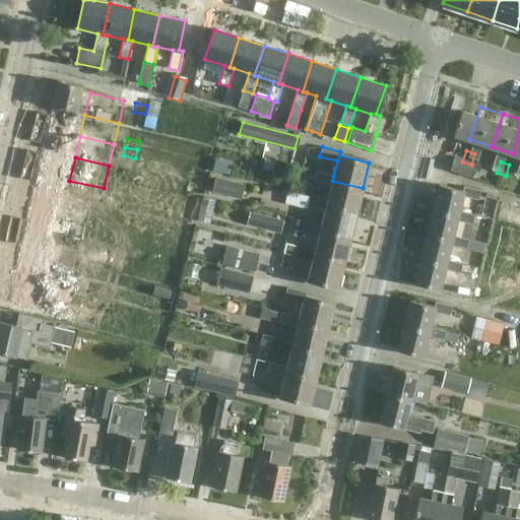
[(509,165),(506,176),(514,179),(518,167),(509,165)]
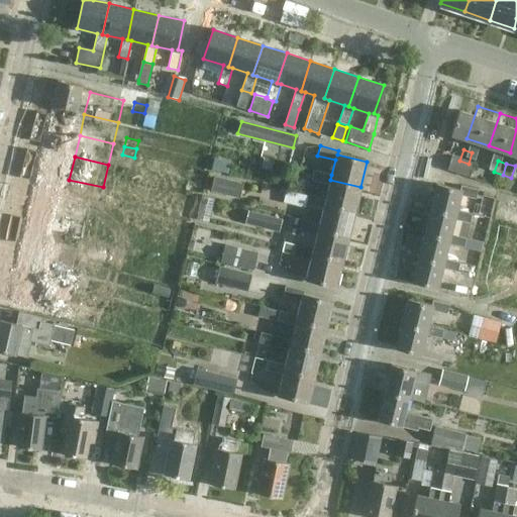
[(330,180),(331,175),(314,171),(311,180),(329,184),(325,199),(324,204),(354,212),(360,187),(330,180)]
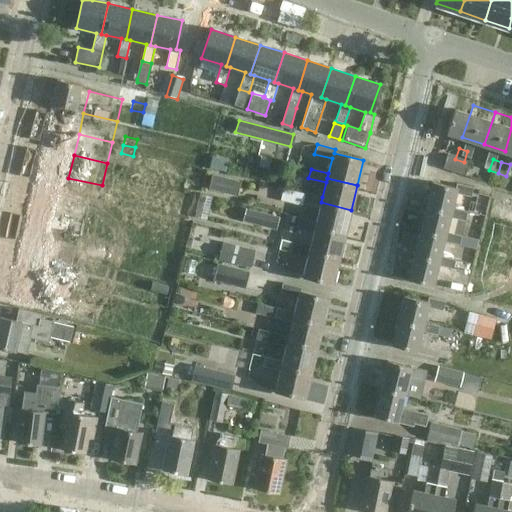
[(240,181),(212,174),(208,188),(236,195),(240,181)]
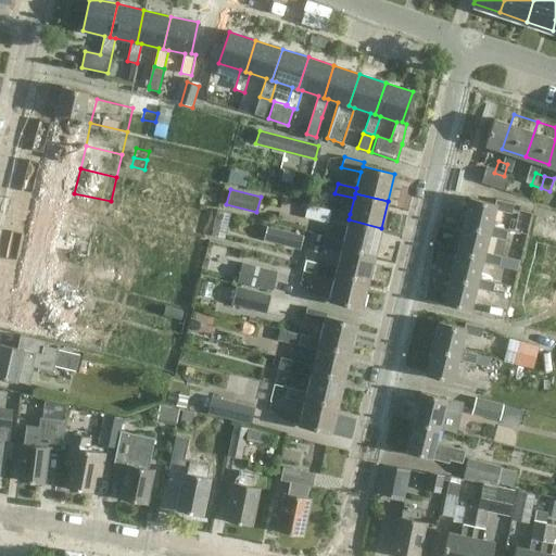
[(125,194),(123,204),(136,207),(138,198),(125,194)]
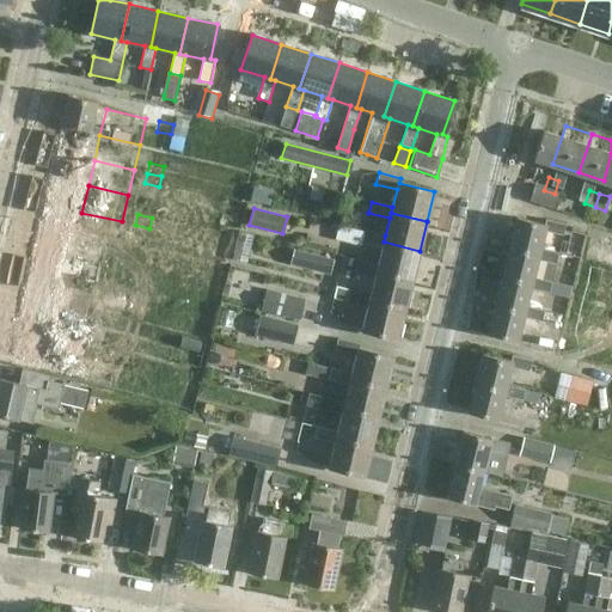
[(41,231),(13,349),(47,356),(74,238),(41,231)]
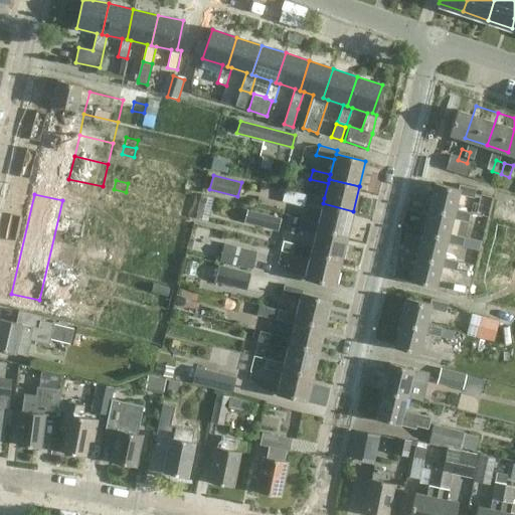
[(323,203),(324,198),(307,194),(304,204),(322,208),(318,223),(317,228),(347,235),(353,211),(323,203)]
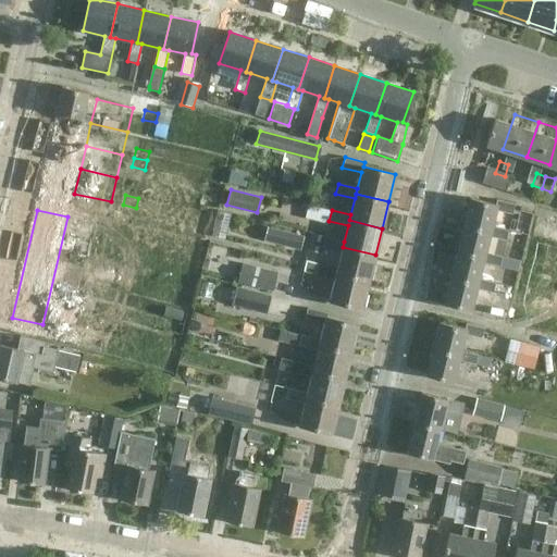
[(489,213),(483,237),(519,246),(525,221),(489,213)]
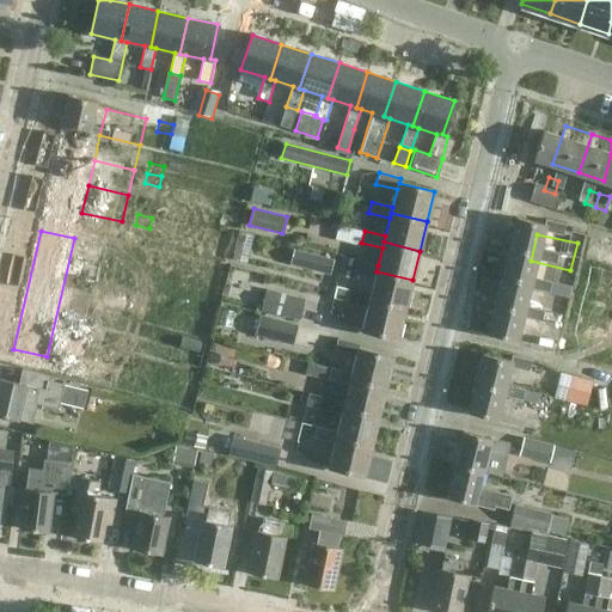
[(591,246),(588,256),(601,259),(604,250),(591,246)]
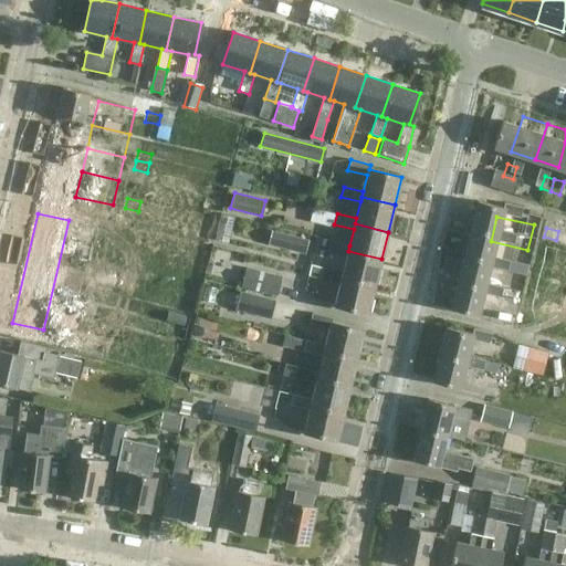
[(289,236),(273,231),(270,245),(285,249),(303,253),(306,239),(289,234),(289,236)]
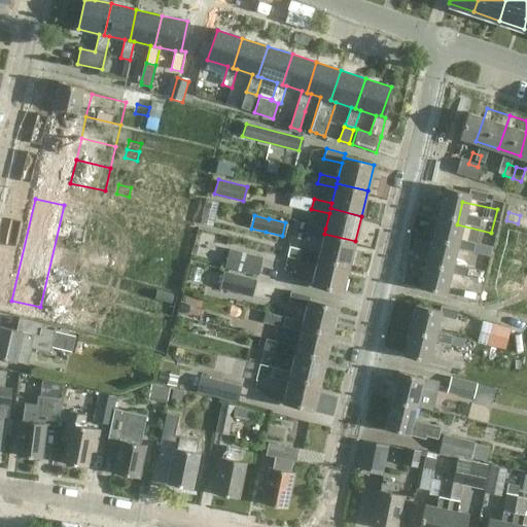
[(63,216),(58,239),(92,247),(97,224),(63,216)]
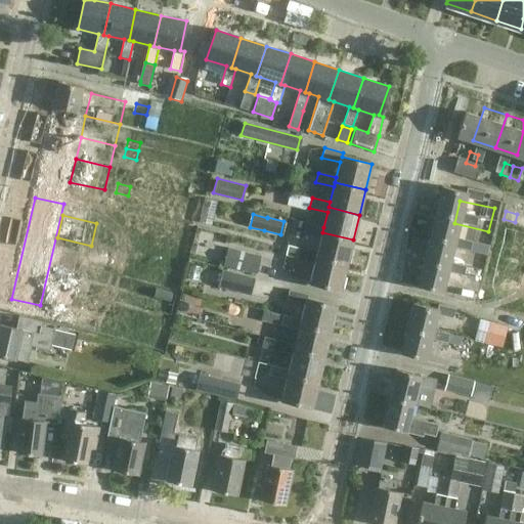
[(290,232),(302,235),(305,222),(293,219),(290,232)]
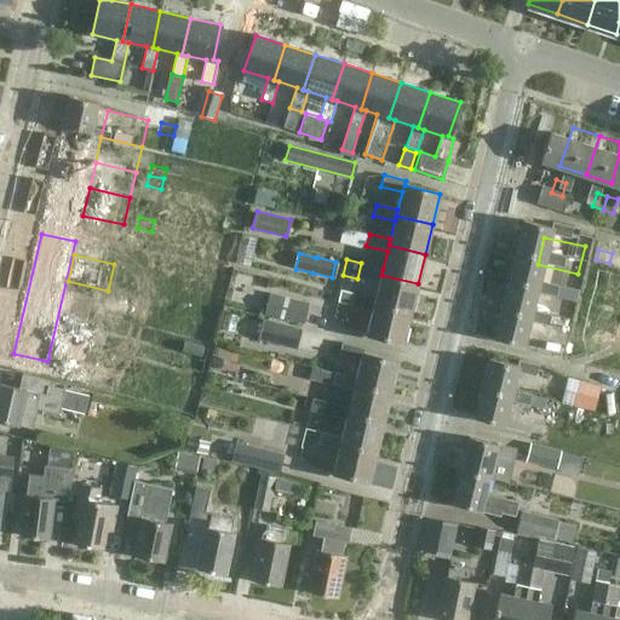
[(382,275),(383,269),(362,264),(359,275),(380,280),(375,298),(374,304),(411,313),(418,283),(382,275)]
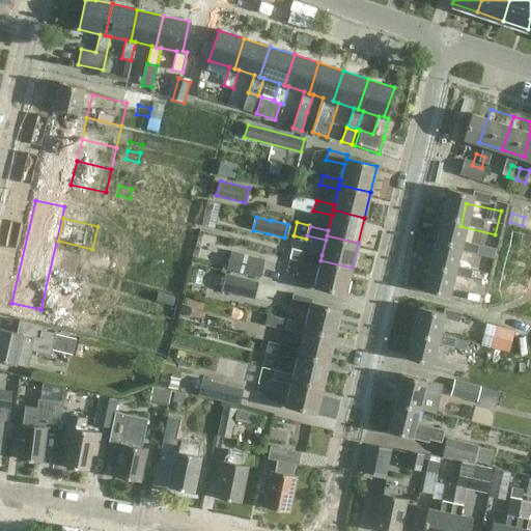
[(460,226),(455,248),(491,256),(495,234),(460,226)]
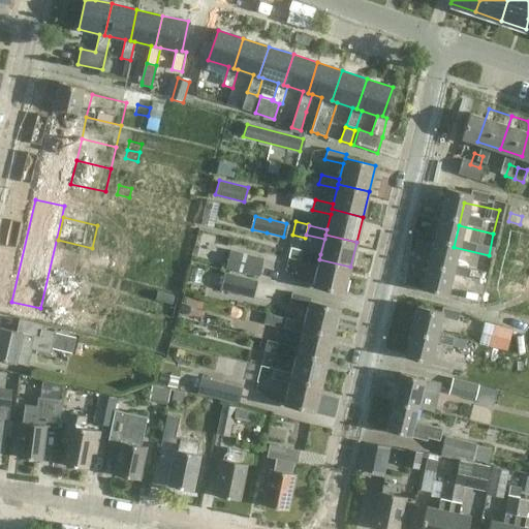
[(109,227),(106,237),(119,240),(121,230),(109,227)]
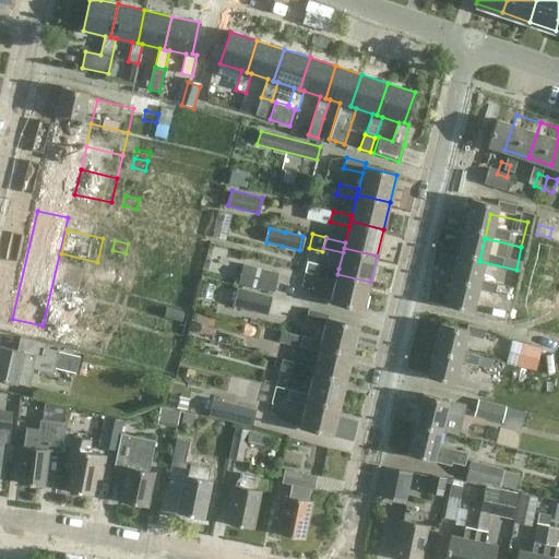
[(61,253),(56,277),(92,285),(97,262),(61,253)]
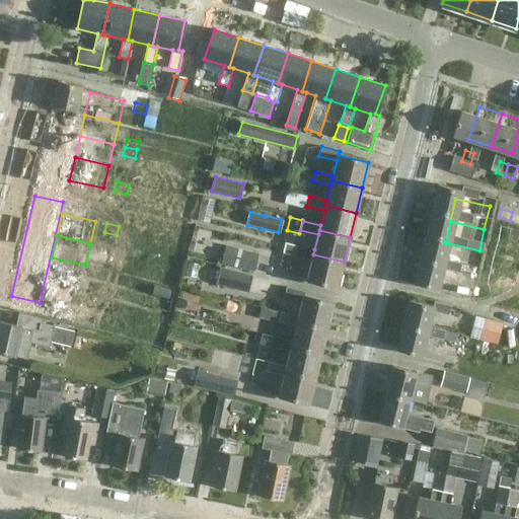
[(338,287),(344,262),(313,254),(314,249),(285,242),(283,252),(312,260),(307,280),(338,287)]
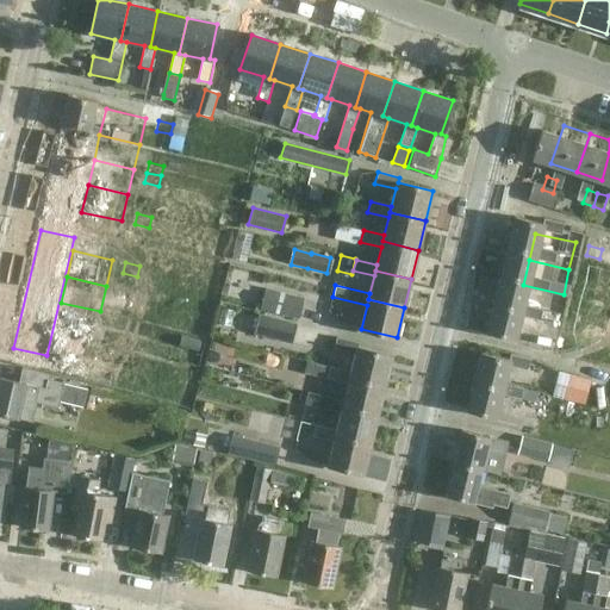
[(523,285),(517,310),(558,319),(564,294),(523,285)]
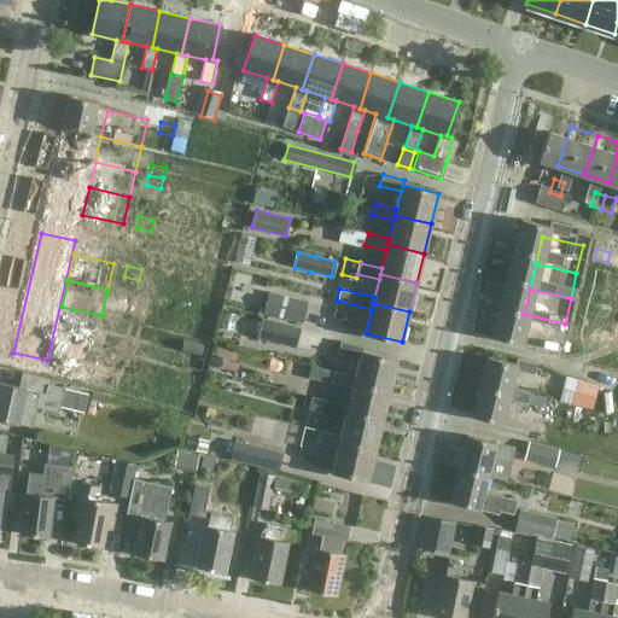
[(263,313),(302,322),(308,302),(269,291),(263,313)]
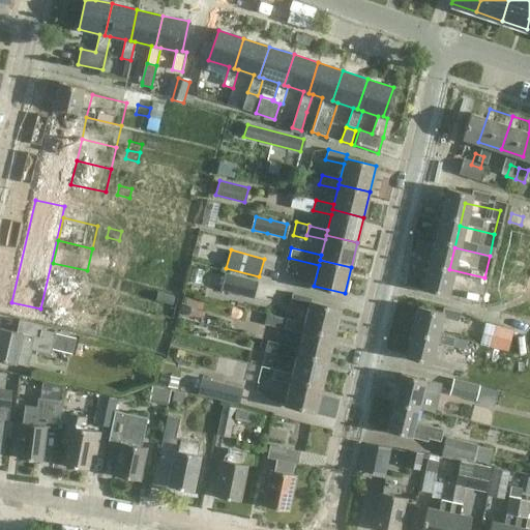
[(502,249),(500,258),(512,261),(514,252),(502,249)]
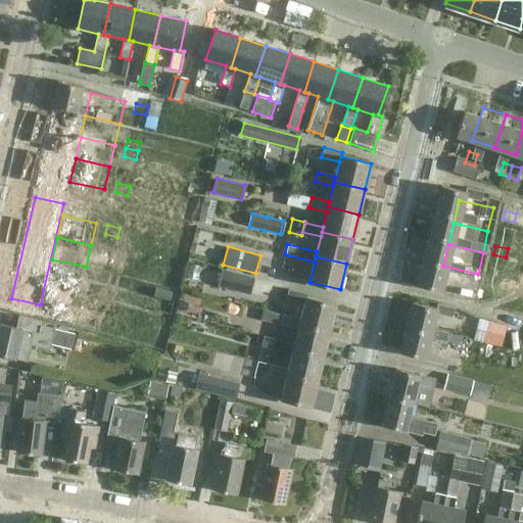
[(493,254),(491,264),(504,266),(506,257),(493,254)]
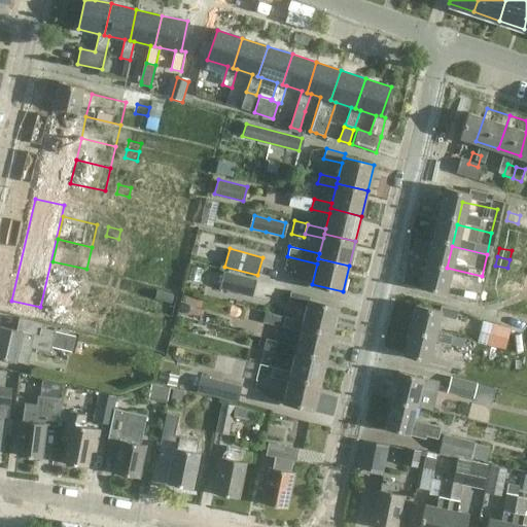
[(53,261),(47,283),(81,290),(86,269),(53,261)]
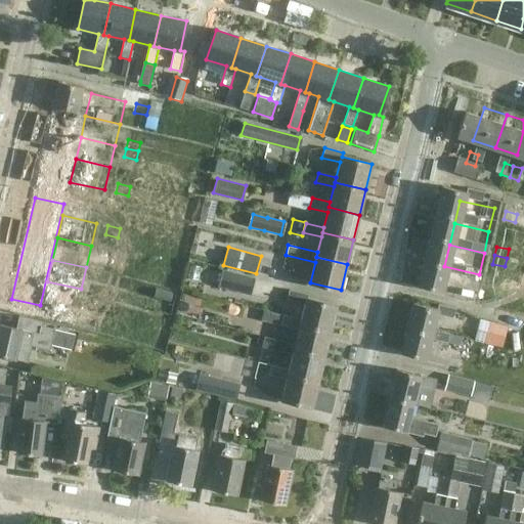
[(99,261),(97,270),(110,273),(112,264),(99,261)]
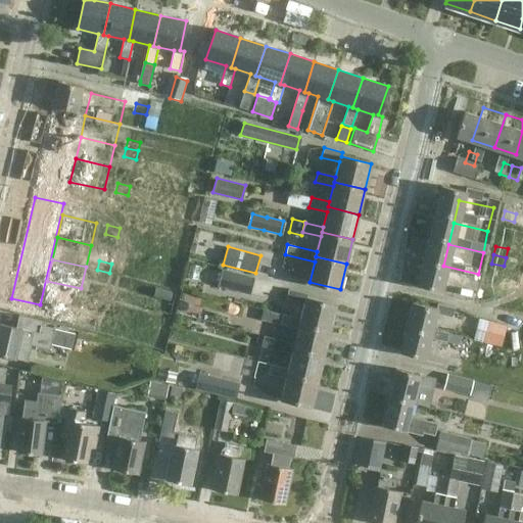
[(443,266),(438,288),(472,296),(478,274),(443,266)]
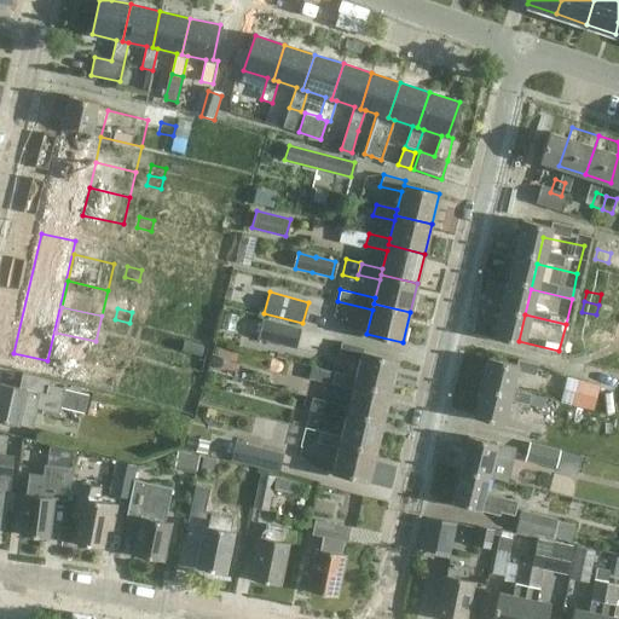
[(301,329),(262,318),(258,337),(296,347),(301,329)]
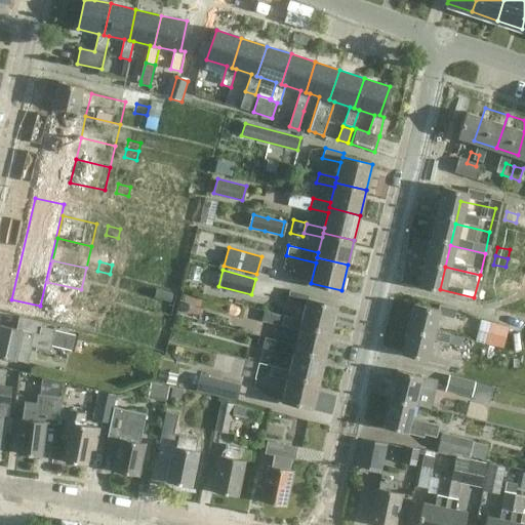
[(97,271),(95,279),(108,282),(110,274),(97,271)]
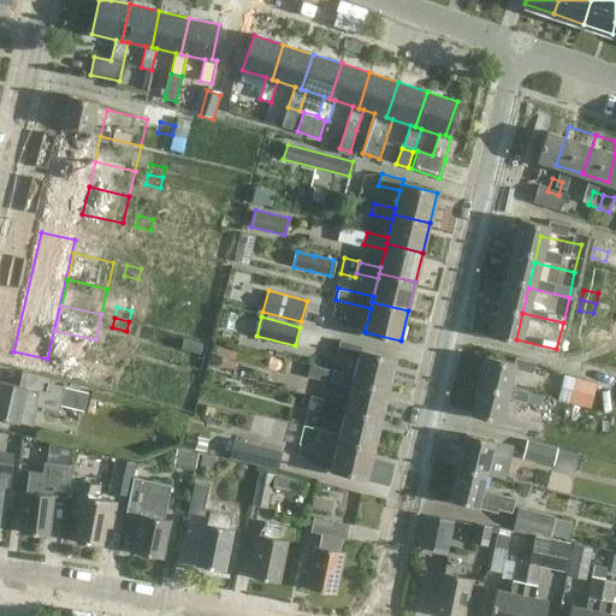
[(55,331),(49,357),(89,367),(95,339),(55,331)]
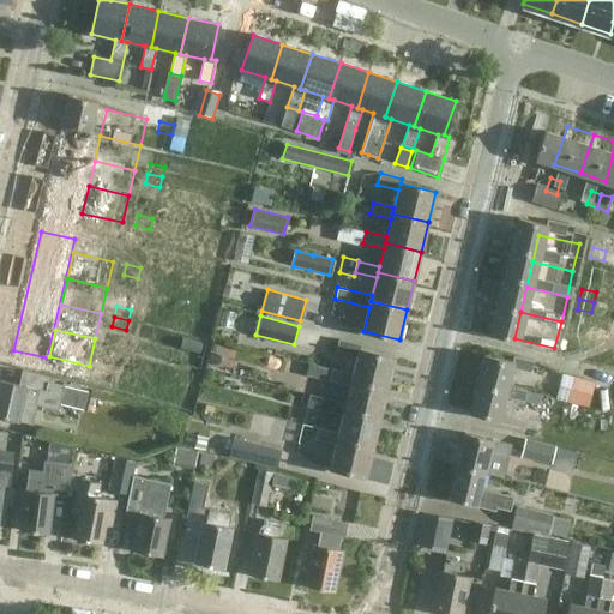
[(350,380),(386,389),(393,359),(359,350),(360,345),(338,339),(335,351),(356,356),(351,374),(350,380)]
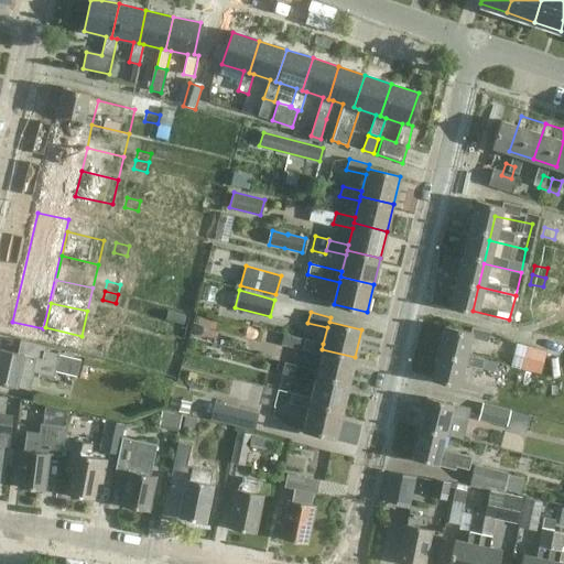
[(523,313),(521,323),(534,325),(537,316),(523,313)]
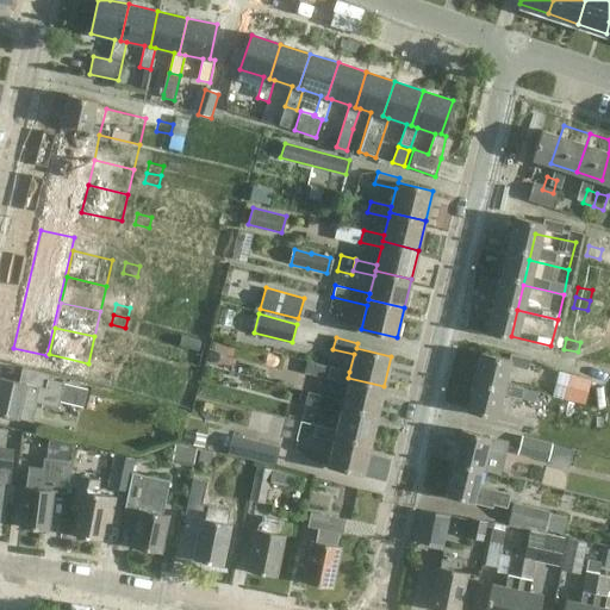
[(503,388),(504,384),(509,366),(527,371),(530,360),(510,355),(509,359),(481,353),(474,383),(503,388)]
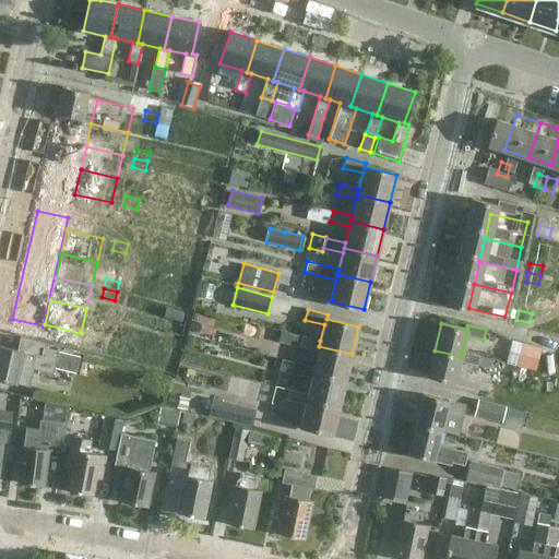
[(95,326),(93,335),(106,339),(108,329),(95,326)]
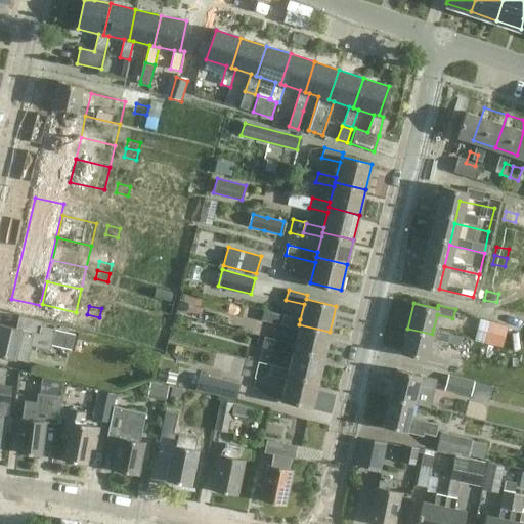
[(323,356),(330,332),(299,324),(300,319),(262,310),(260,320),(298,329),(294,344),(293,349),(323,356)]
